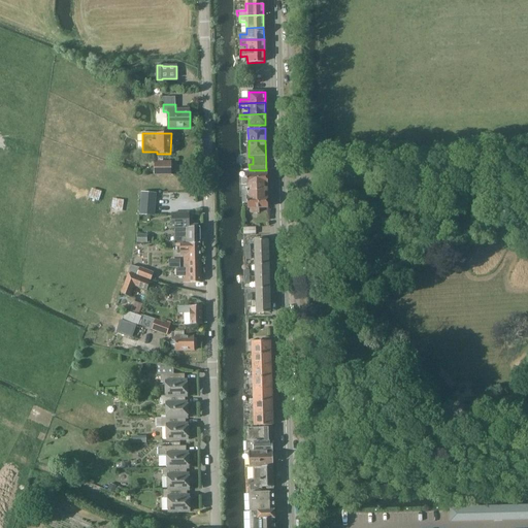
[(153,161),(153,174),(170,175),(170,162),(162,161),(157,161),(153,161)]
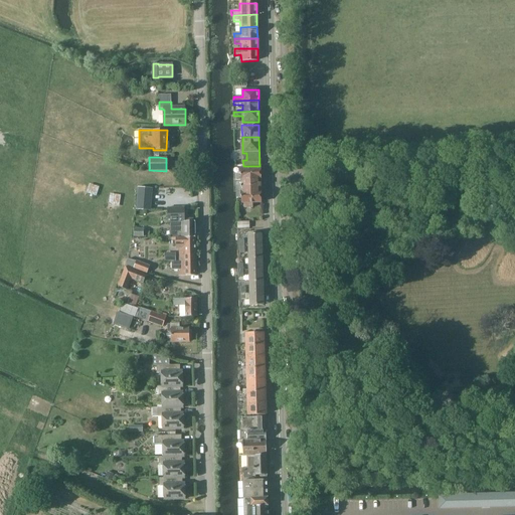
[(235,180),(240,180),(261,179),(260,168),(240,169),(240,174),(235,174),(235,180)]
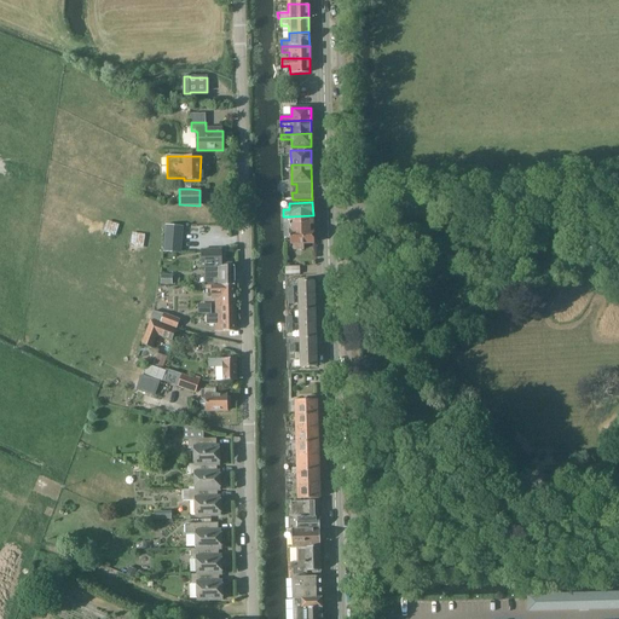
[(284,231),(313,230),(313,215),(289,217),(290,223),(284,223),(284,231)]
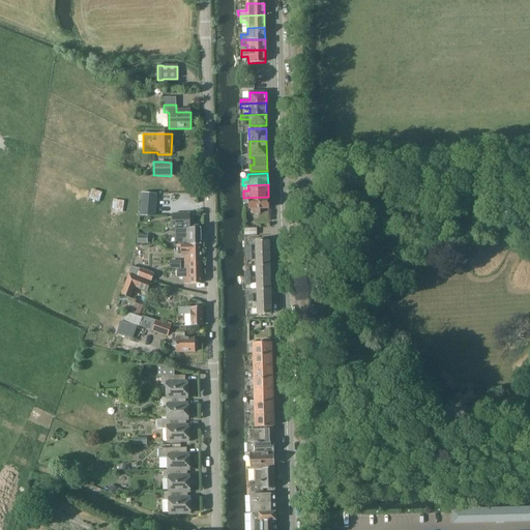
[(154,216),(156,193),(141,192),(139,214),(154,216)]
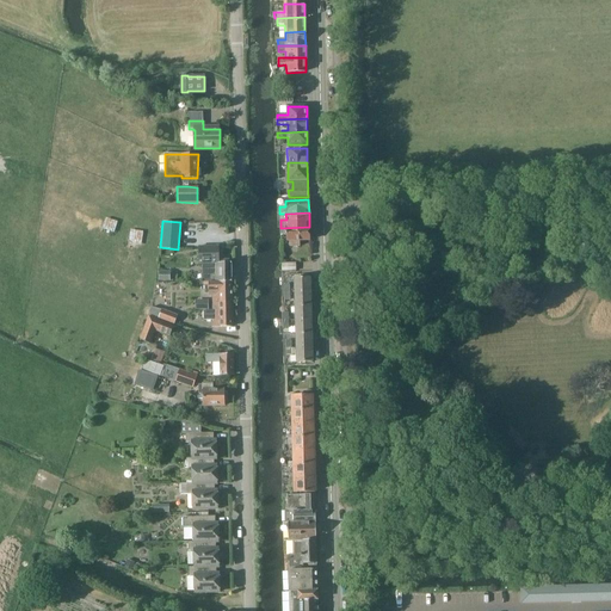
[(309,240),(309,227),(281,228),(281,235),(287,235),(287,241),(289,241),(289,246),(300,246),(300,241),(309,240)]
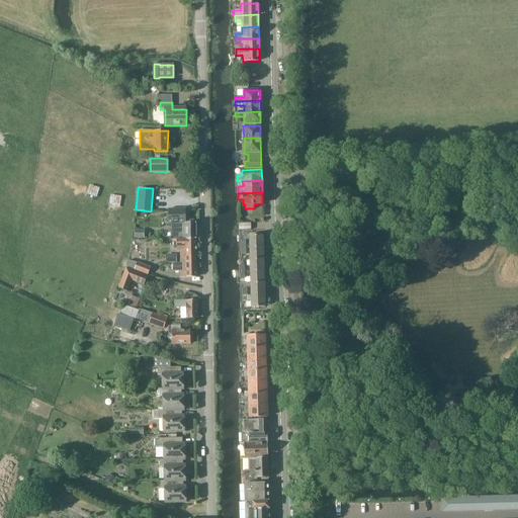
[(185,220),(185,208),(168,209),(169,224),(179,223),(179,239),(196,239),(196,223),(194,223),(193,220),(185,220)]
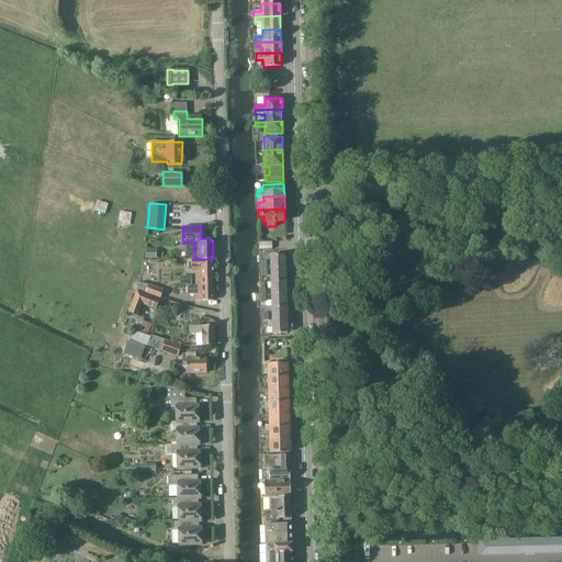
[(261,269),(268,268),(271,268),(287,268),(285,255),(271,255),(271,261),(261,261),(261,269)]
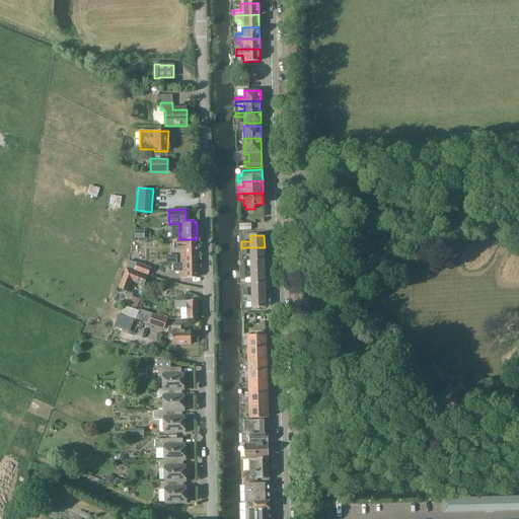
[(197,239),(179,239),(178,239),(178,250),(180,249),(180,264),(198,264),(197,239)]
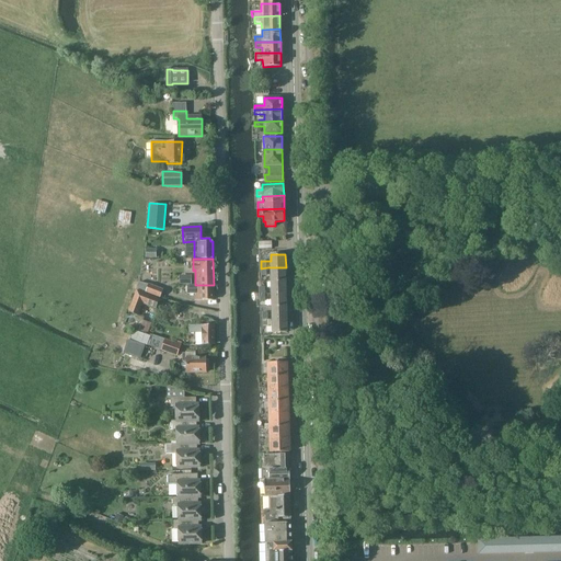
[(271,281),(286,279),(286,267),(271,267),(271,281)]
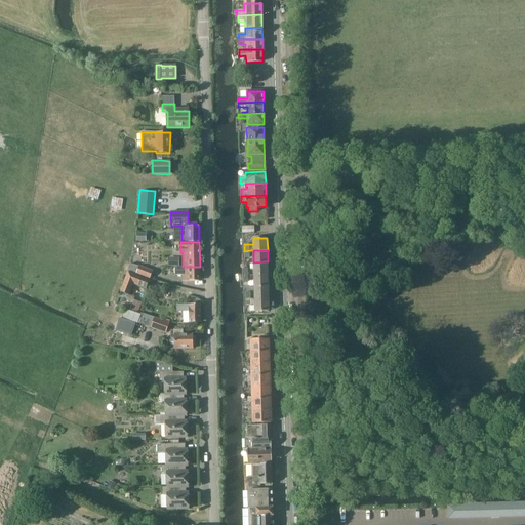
[(169,266),(179,266),(179,257),(169,257),(169,266)]
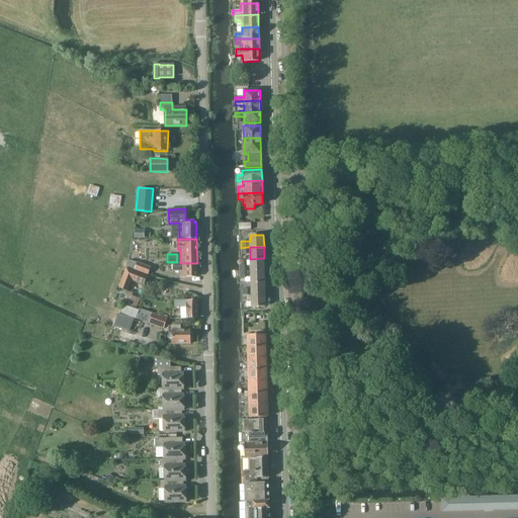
[(251,271),(264,270),(264,258),(250,259),(251,271)]
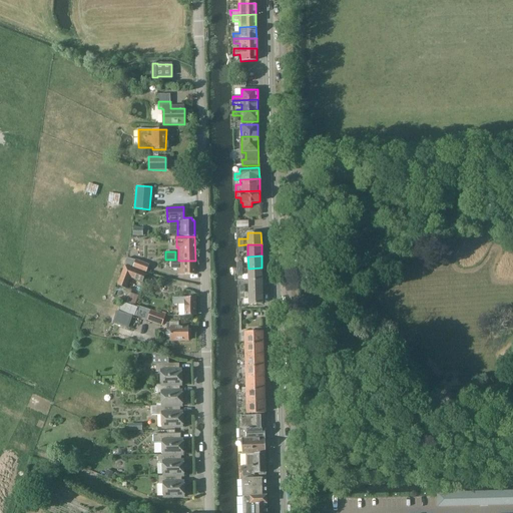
[(146,272),(149,265),(137,260),(134,267),(146,272)]
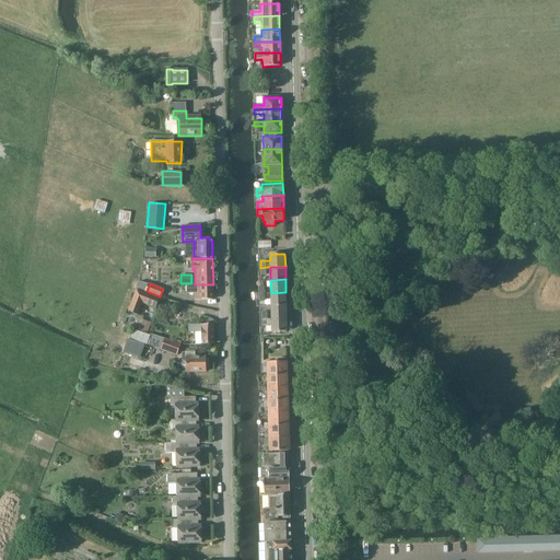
[(213,300),(213,284),(195,284),(187,284),(187,293),(196,293),(196,300),(213,300)]
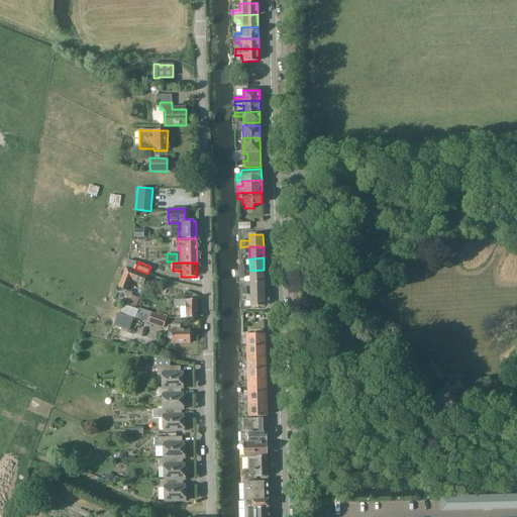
[(143,285),(146,276),(126,268),(118,287),(127,291),(131,280),(143,285)]
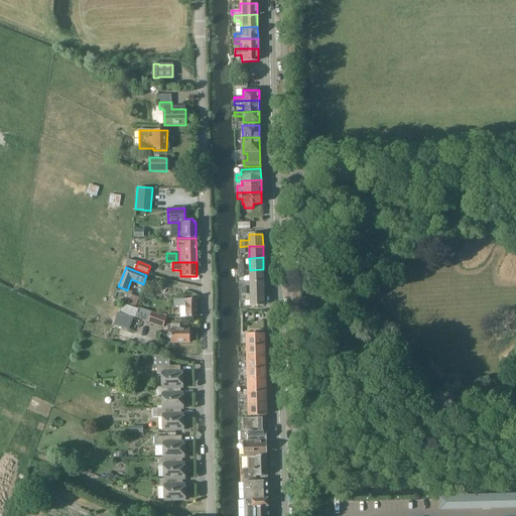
[(250,281),(264,281),(263,269),(250,270),(250,281)]
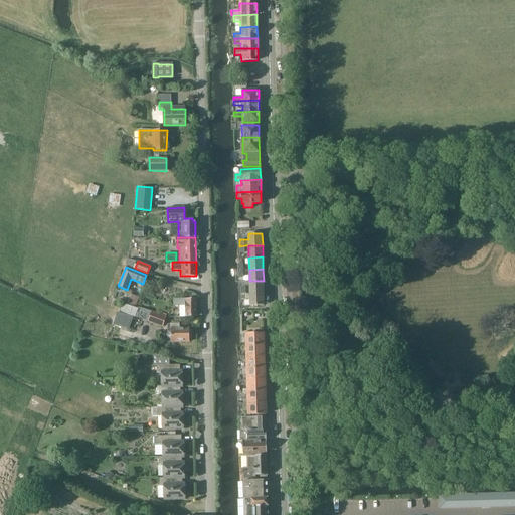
[(249,293),(264,292),(264,281),(249,281),(249,293)]
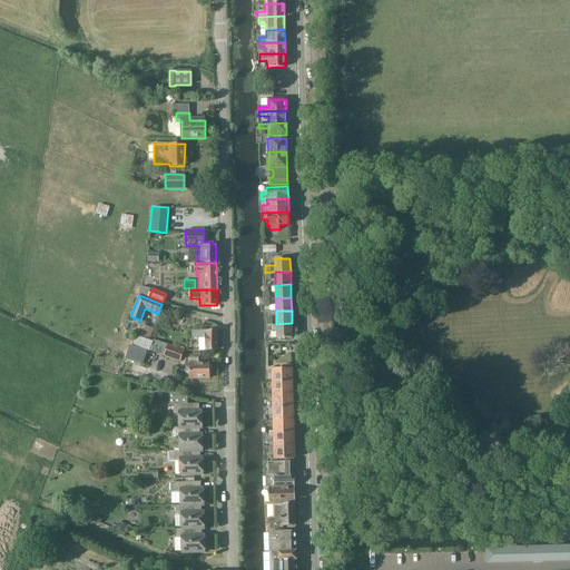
[(277,337),(292,336),(292,323),(276,324),(277,337)]
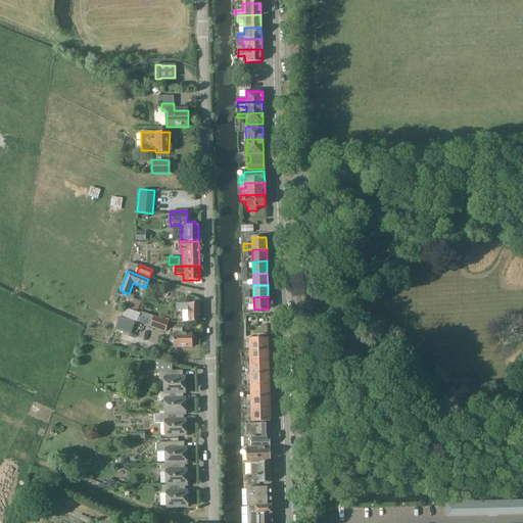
[(200,322),(200,303),(177,304),(177,310),(182,310),(183,322),(189,322),(200,322)]
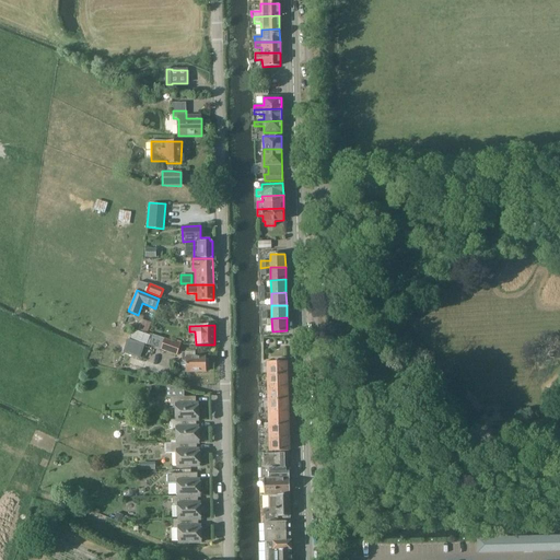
[(132,329),(129,338),(146,345),(147,345),(150,336),(132,329)]
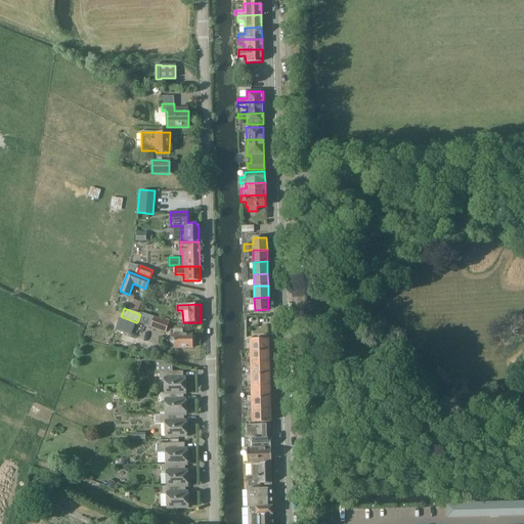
[(121,316),(116,330),(132,336),(136,322),(121,316)]
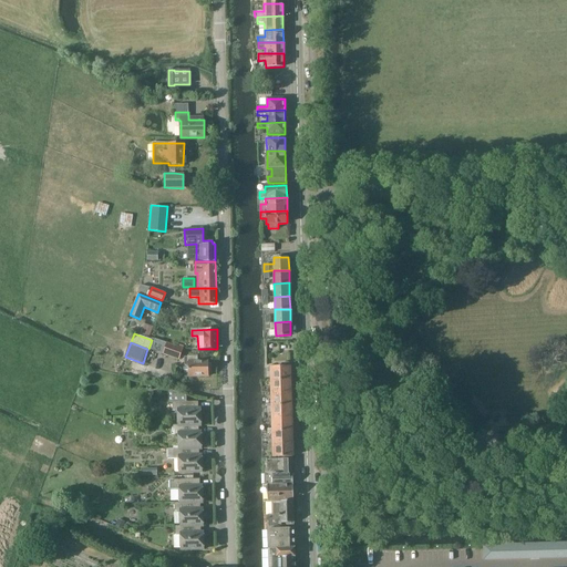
[(164,352),(163,354),(179,360),(179,359),(183,349),(167,342),(167,343),(164,352)]
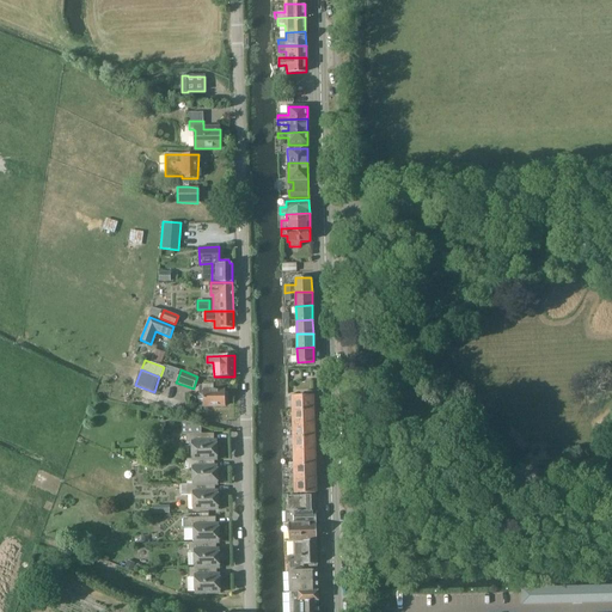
[(213,391),(213,385),(199,385),(199,393),(203,393),(203,408),(225,407),(225,404),(227,404),(227,398),(225,398),(225,390),(213,391)]
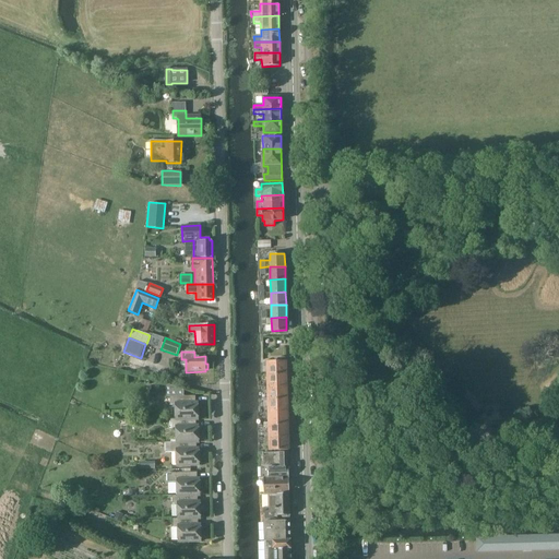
[(285,360),(284,357),(277,357),(277,360),(268,361),(268,363),(263,363),(263,366),(268,366),(268,373),(286,373),(286,360),(285,360)]
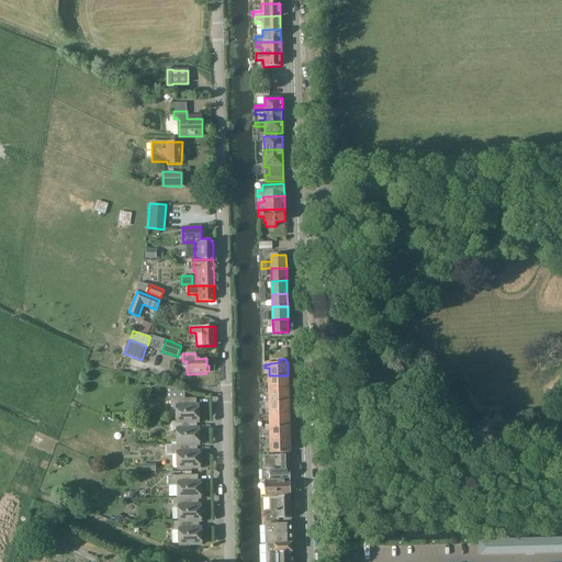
[(266,389),(288,388),(288,379),(288,375),(269,375),(269,383),(266,383),(266,389)]
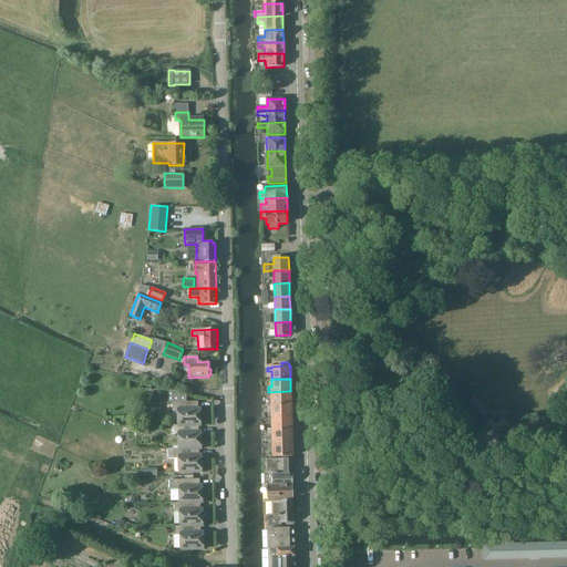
[(186,402),(186,395),(168,390),(168,403),(172,403),(172,411),(177,411),(178,425),(202,425),(200,410),(198,410),(198,402),(186,402)]
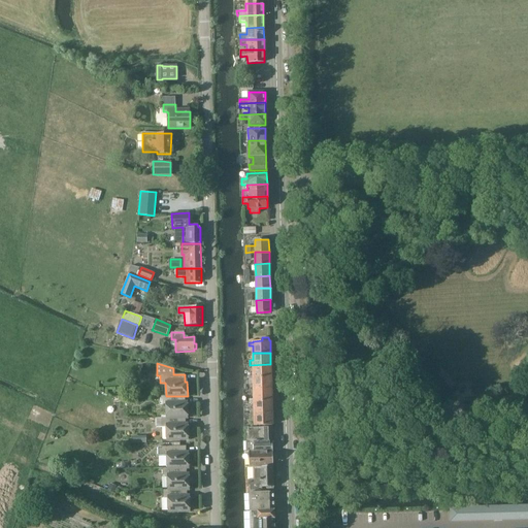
[(270,376),(270,368),(270,364),(250,365),(250,370),(253,370),(254,375),(248,375),(248,376),(270,376)]
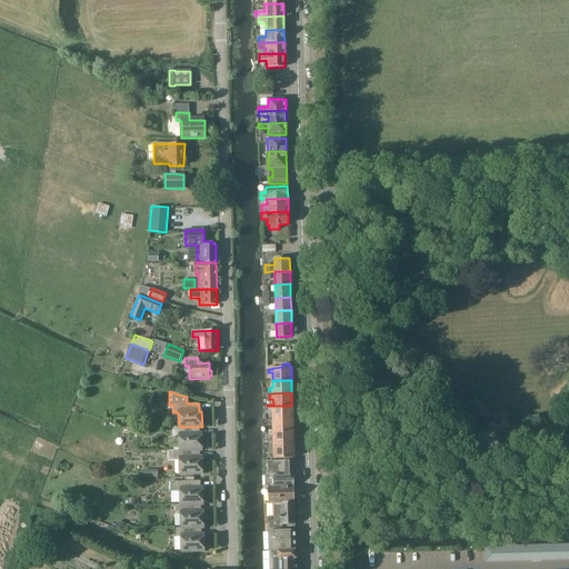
[(292,419),(291,406),(267,406),(266,407),(266,409),(268,409),(268,415),(269,415),(269,419),(292,419)]
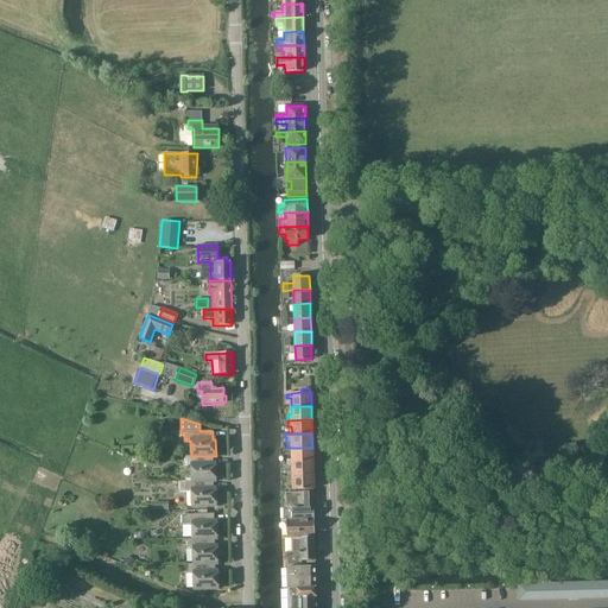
[(312,460),(312,448),(287,448),(289,454),(292,454),(292,461),(312,460)]
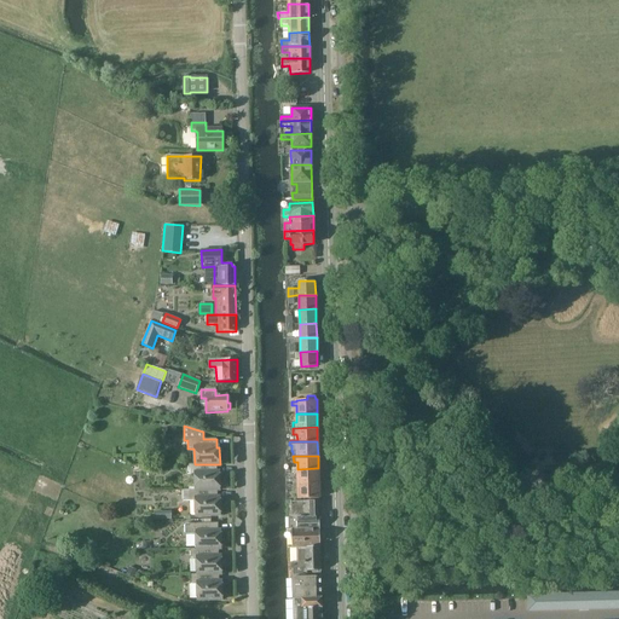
[(217,473),(217,466),(220,466),(220,464),(195,464),(189,466),(189,474),(195,474),(195,490),(220,490),(220,473),(217,473)]
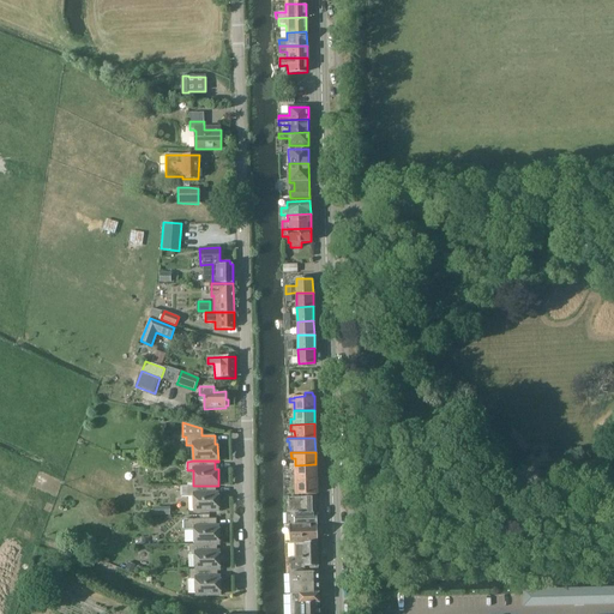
[(292,480),(315,479),(315,464),(295,465),(295,474),(292,474),(292,480)]
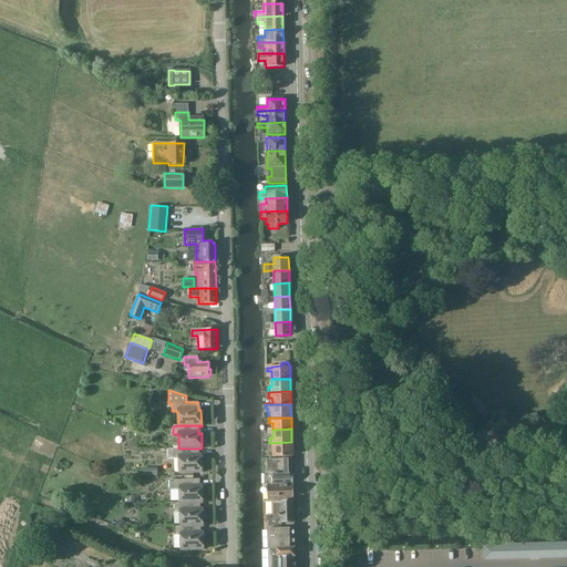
[(292,456),(291,442),(269,443),(269,449),(272,449),(274,454),(269,454),(269,456),(292,456)]
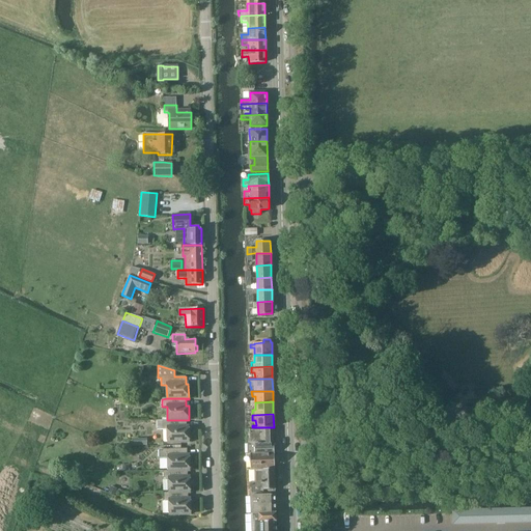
[(187,426),(187,421),(189,421),(189,420),(167,420),(157,421),(157,430),(167,430),(168,443),(190,443),(189,426),(187,426)]
